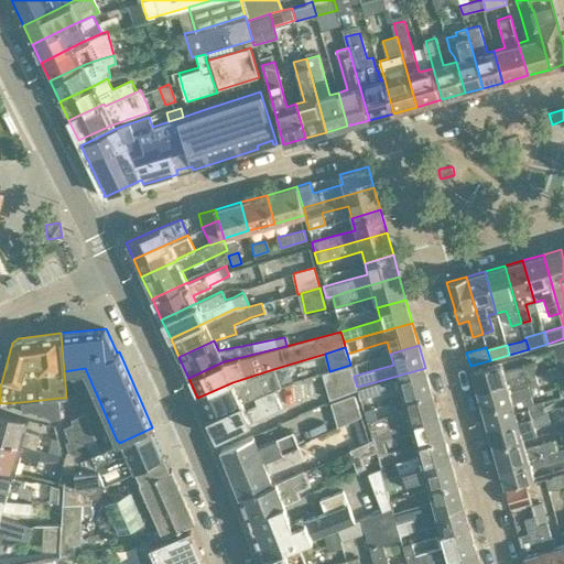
[(501,361),(472,370),(477,390),(537,373),(533,362),(503,371),(501,361)]
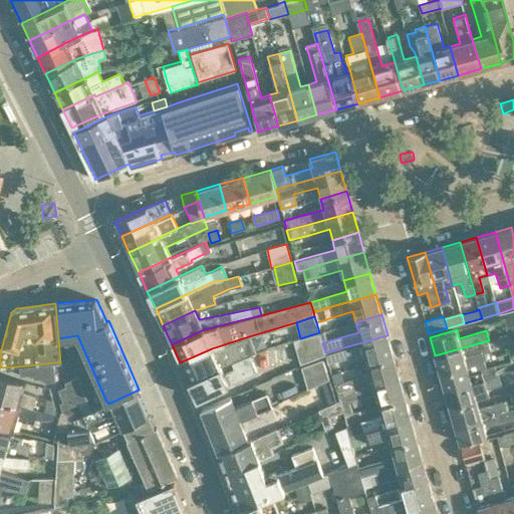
[(325,352),(322,343),(322,342),(319,332),(300,338),(294,340),(297,351),(301,363),(326,354),(325,352)]
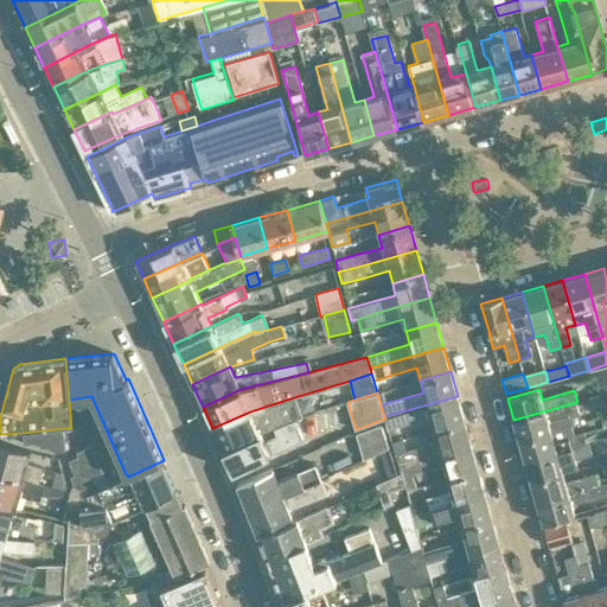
[(434,429),(465,421),(458,396),(402,411),(384,416),(385,419),(388,429),(407,423),(430,417),(434,429)]
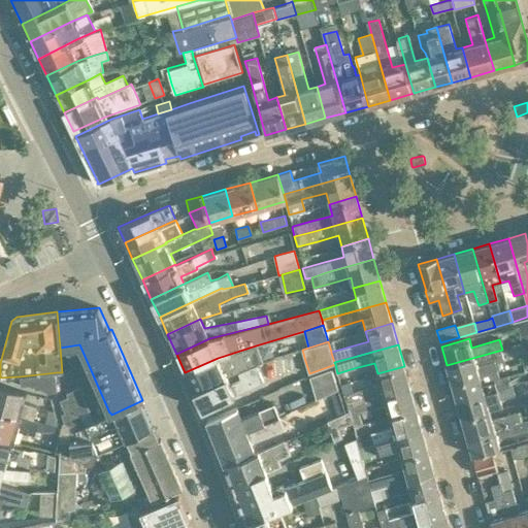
[(194,392),(227,376),(240,371),(260,364),(262,363),(256,345),(218,358),(185,372),(194,392)]
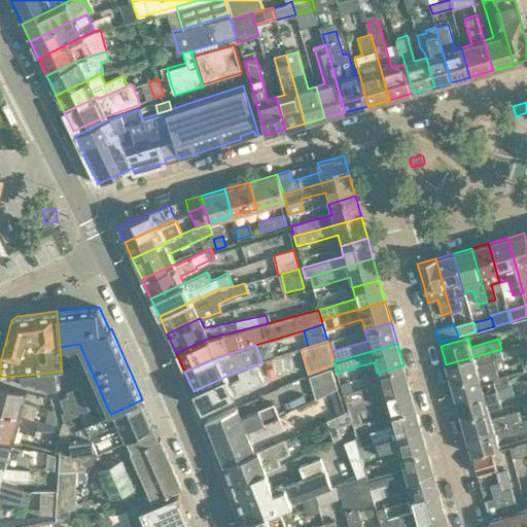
[(501,349),(446,364),(451,382),(495,369),(493,361),(503,358),(501,349)]
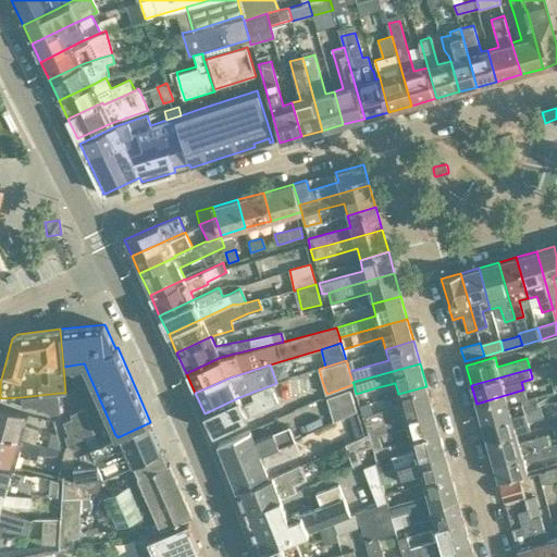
[(239,397),(205,413),(213,432),(279,403),(271,385),(254,392),(257,399),(243,406),(239,397)]
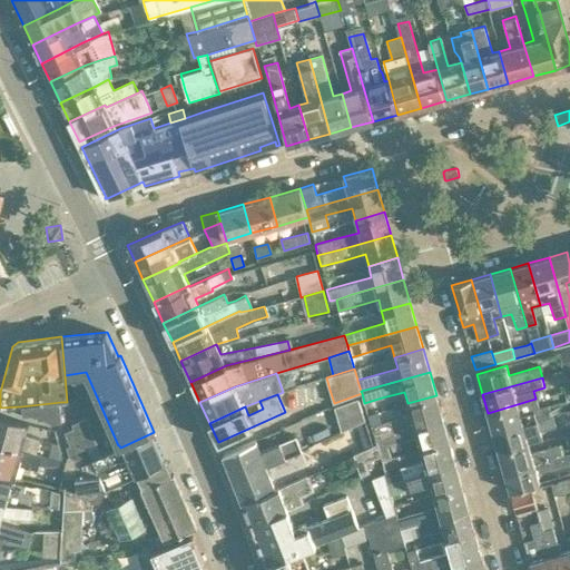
[(379,411),(367,414),(375,436),(443,418),(436,395),(408,403),(411,414),(382,423),(379,411)]
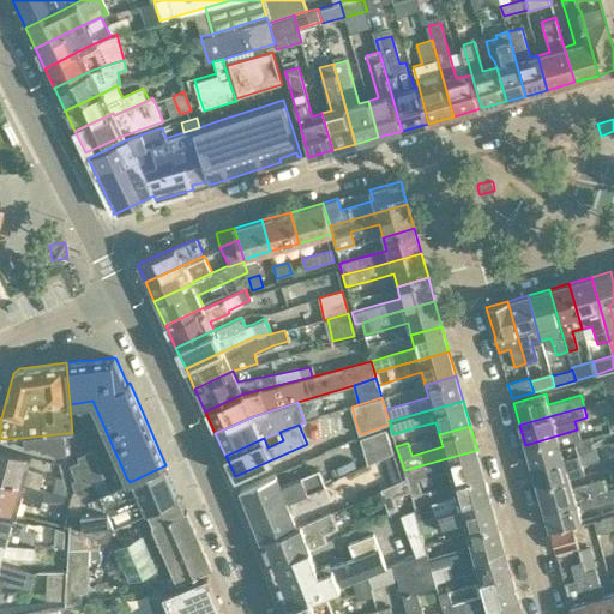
[(383,458),(393,453),(386,429),(361,439),(368,465),(383,458)]
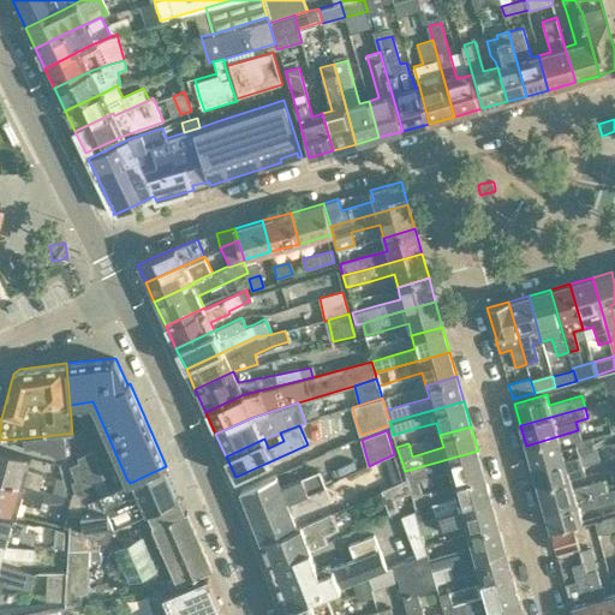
[(578,430),(526,446),(532,466),(596,448),(593,439),(581,442),(578,430)]
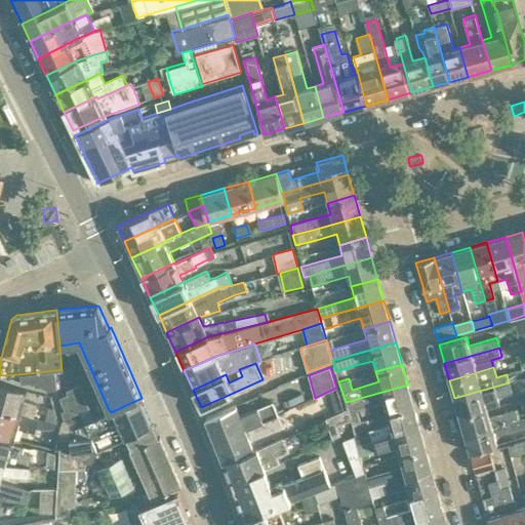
[(56,370),(19,374),(21,385),(34,384),(34,388),(43,387),(43,390),(57,389),(56,370)]
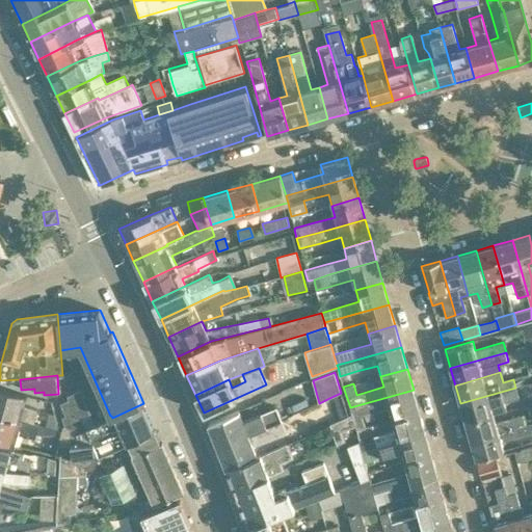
[(0,388),(0,414),(33,423),(36,410),(25,407),(28,396),(0,388)]
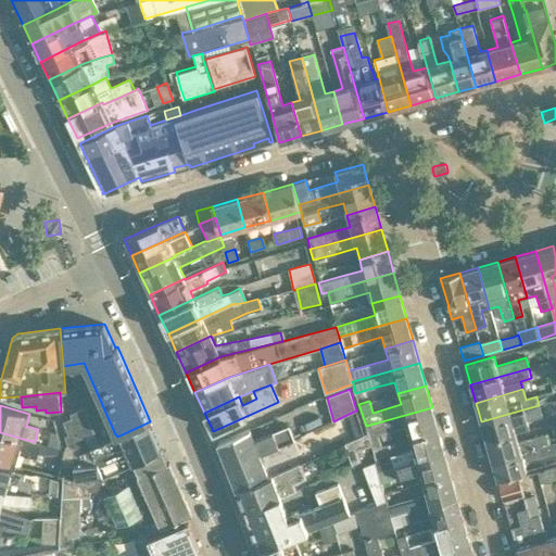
[(541,415),(539,405),(481,421),(487,441),(516,432),(530,429),(527,419),(541,415)]
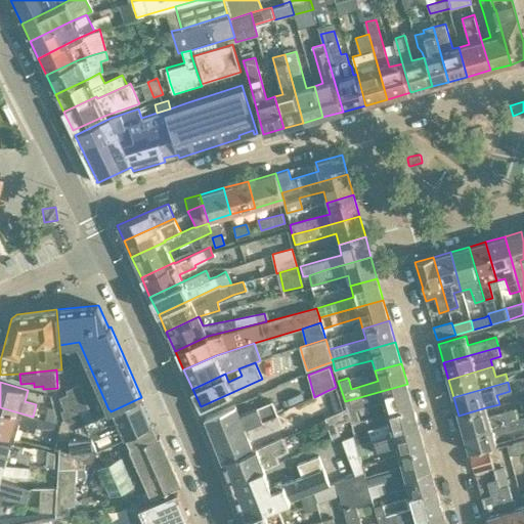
[(67,408),(61,410),(63,419),(76,427),(86,423),(81,411),(89,407),(90,407),(80,384),(68,389),(70,393),(61,396),(67,408)]
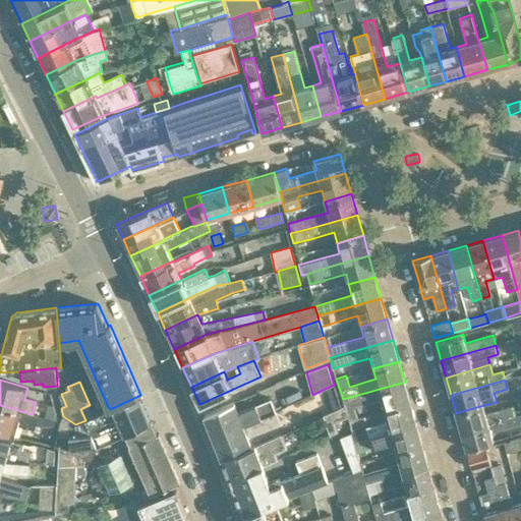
[(410,403),(405,382),(343,399),(345,406),(348,417),(349,420),(356,418),(353,407),(382,399),(385,410),(410,403)]
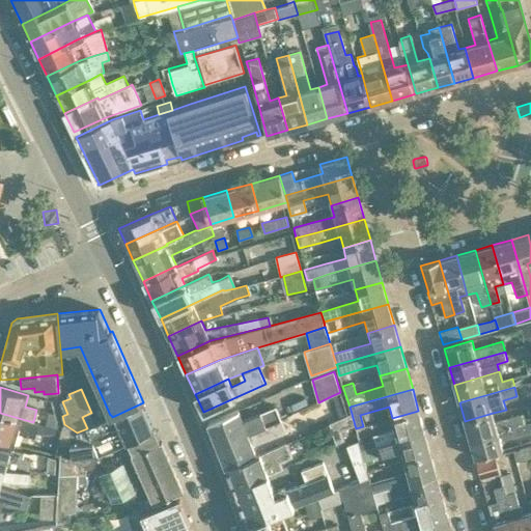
[(340,392),(331,396),(338,420),(347,416),(340,392)]
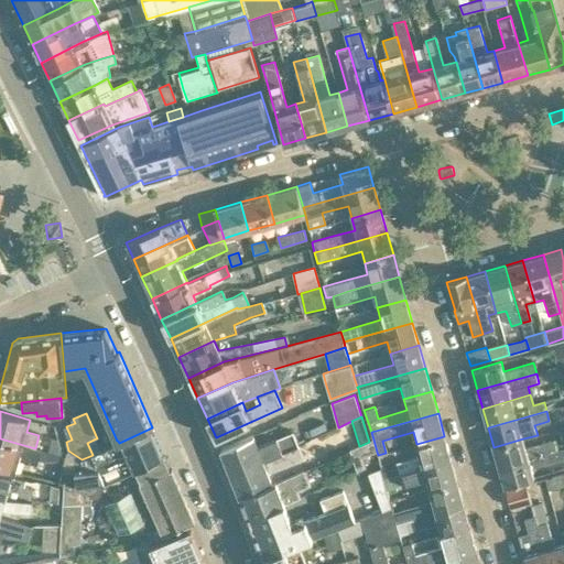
[(93,455),(82,459),(84,464),(85,469),(99,468),(106,483),(136,469),(165,456),(152,427),(119,443),(101,451),(93,455)]
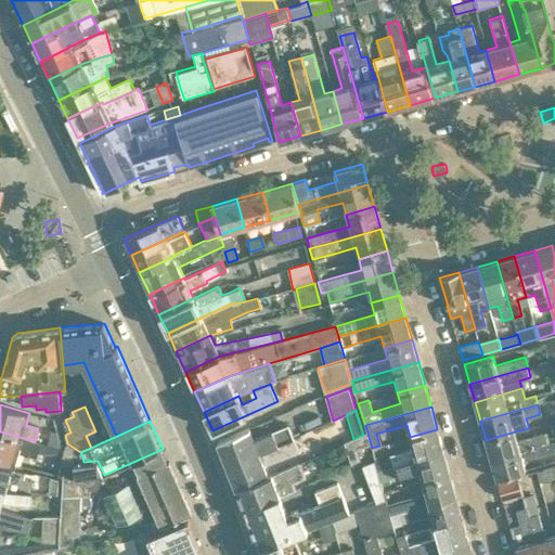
[(249,428),(217,441),(227,466),(294,438),(288,425),(254,438),(249,428)]
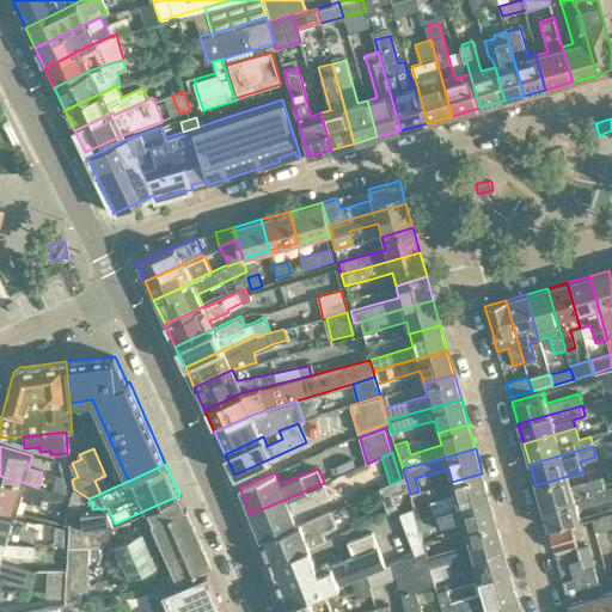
[(417,518),(434,513),(489,497),(482,473),(452,482),(456,495),(432,502),(433,507),(415,512),(417,518)]
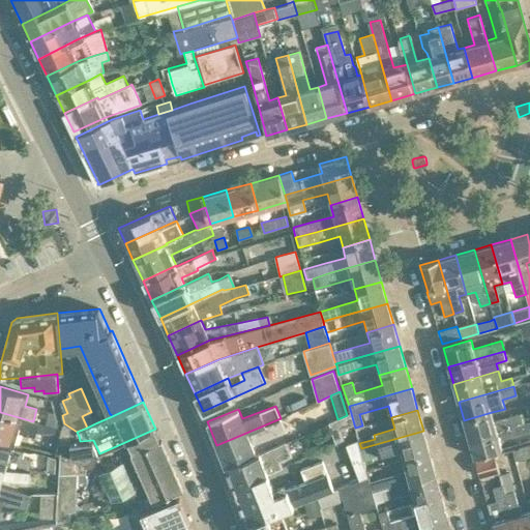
[(0,439),(15,443),(18,433),(18,432),(36,437),(36,434),(41,435),(54,434),(56,428),(45,424),(33,421),(0,412),(0,439)]
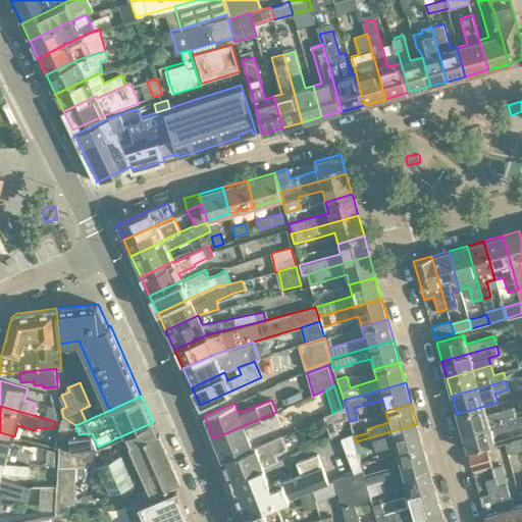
[(457,414),(462,431),(515,416),(513,408),(486,416),(484,406),(457,414)]
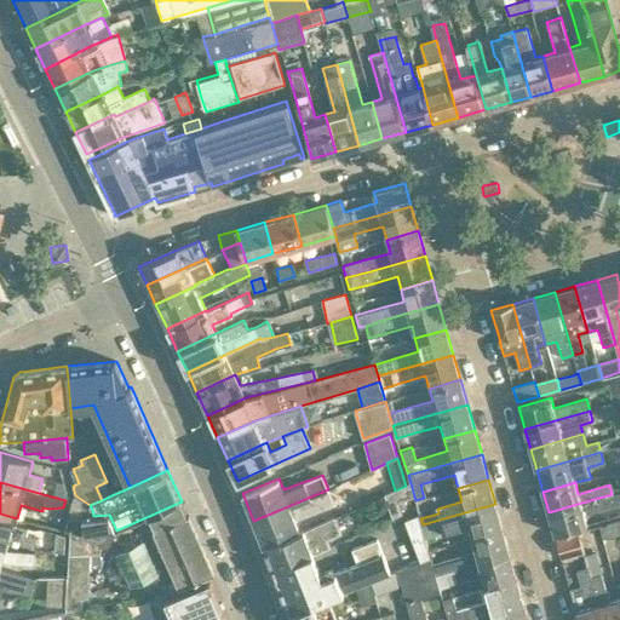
[(397,503),(414,497),(411,483),(406,486),(395,491),(385,494),(392,518),(401,515),(397,503)]
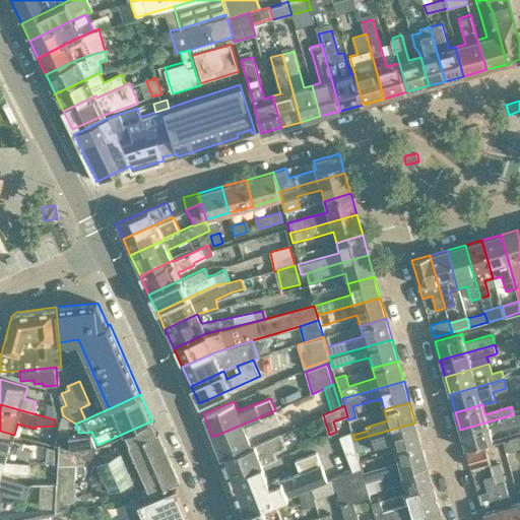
[(220,457),(251,445),(247,437),(280,424),(275,410),(212,437),(220,457)]
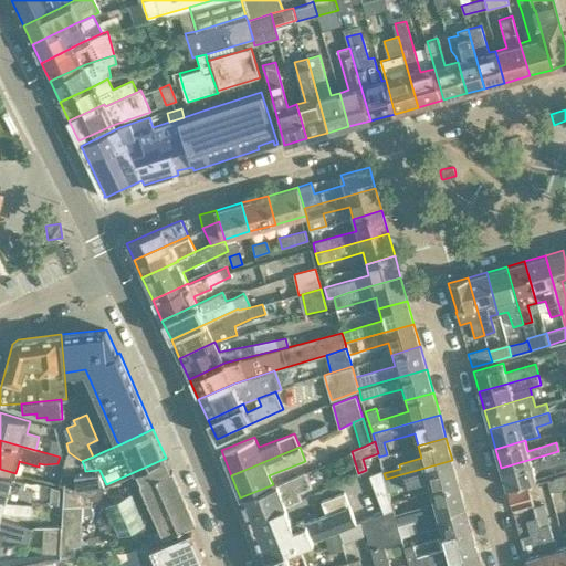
[(565,449),(558,451),(501,468),(506,488),(536,479),(534,471),(562,463),(565,461),(565,449)]
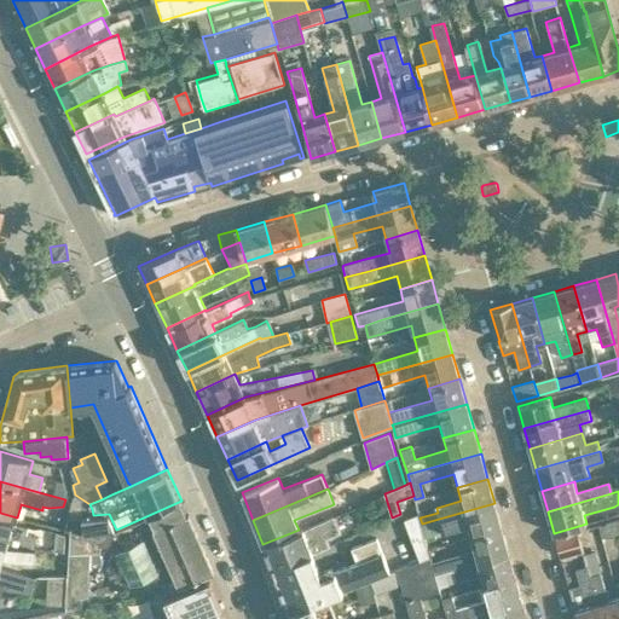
[(172,567),(204,551),(189,514),(186,515),(181,502),(183,502),(181,501),(149,515),(155,530),(166,555),(154,561),(144,538),(117,549),(132,582),(144,577),(145,580),(160,576),(172,567)]
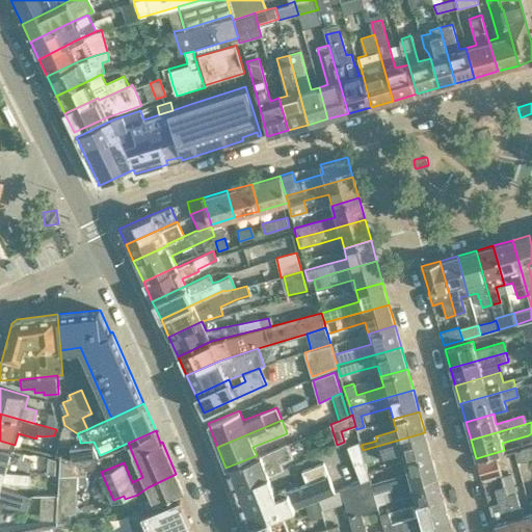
[(431,454),(425,432),(377,446),(363,450),(363,451),(365,459),(366,462),(402,452),(405,461),(431,454)]
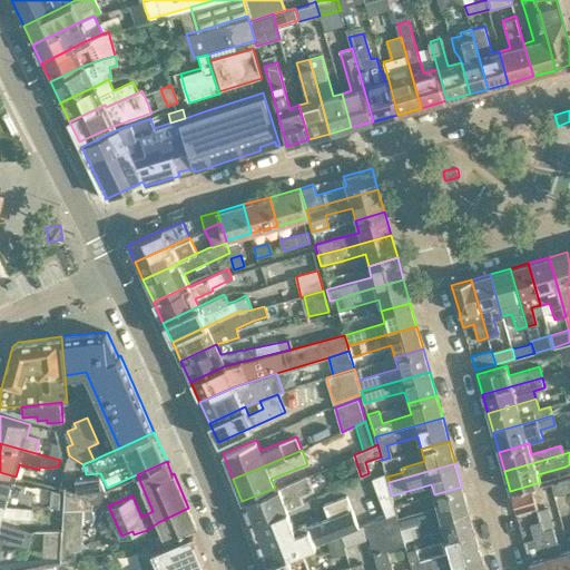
[(61,477),(59,487),(65,488),(92,494),(107,488),(100,473),(86,474),(76,475),(61,477)]
